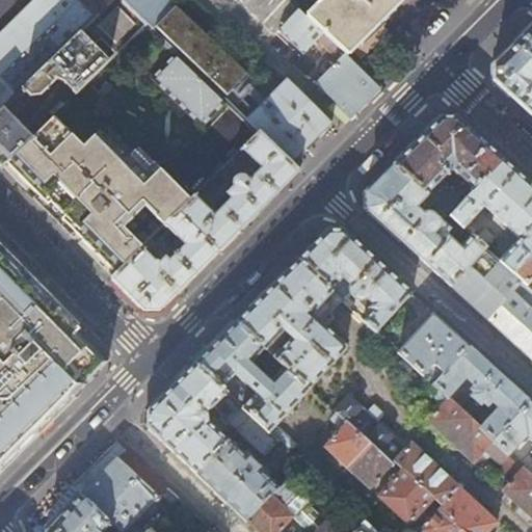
[(0,111),(113,0),(37,0),(0,36),(0,111)]
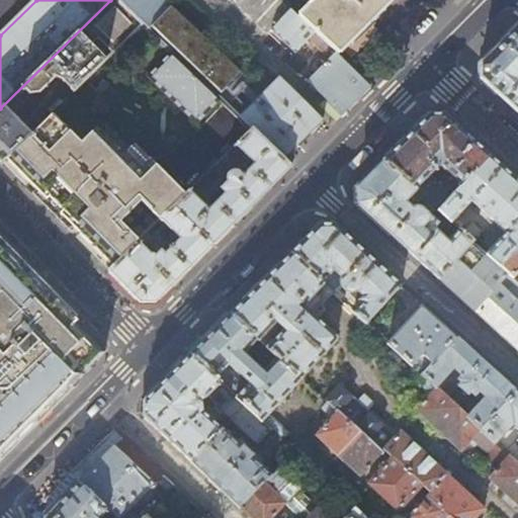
[(143,24),(117,0),(110,0),(0,108),(0,159),(2,162),(7,158),(23,142),(31,133),(16,117),(29,104),(30,94),(40,93),(56,78),(63,79),(75,91),(86,79),(106,60),(92,45),(99,37),(114,52),(143,24)]
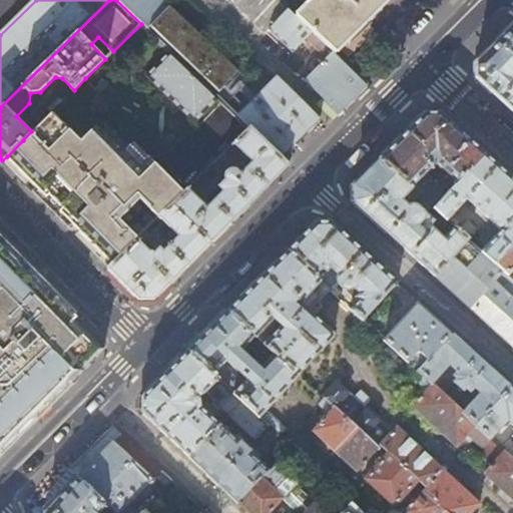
[(116,0),(141,24),(146,28),(168,4),(163,0),(116,0)]
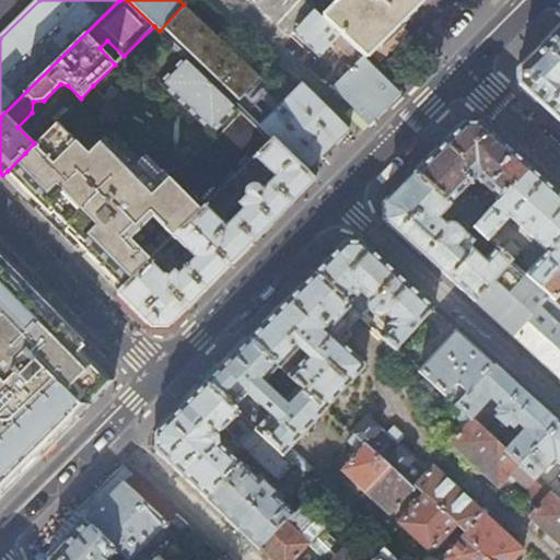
[(352,57),(358,51),(323,18),(304,0),(254,0),(287,32),(290,35),(294,31),(321,57),(337,42),(352,57)]
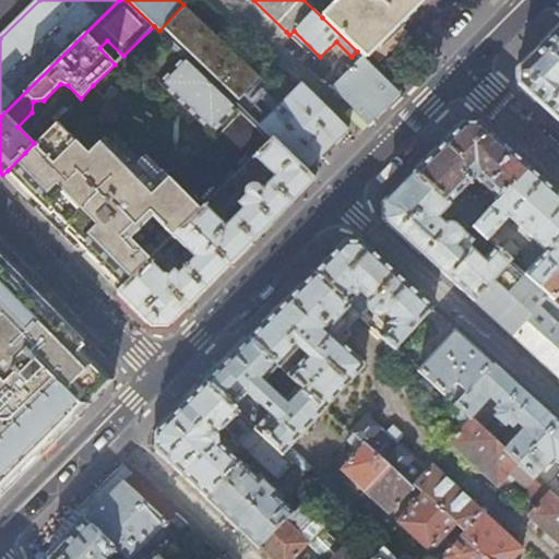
[(339,0),(322,18),(357,51),(365,59),(376,48),(401,22),(421,0),(339,0)]
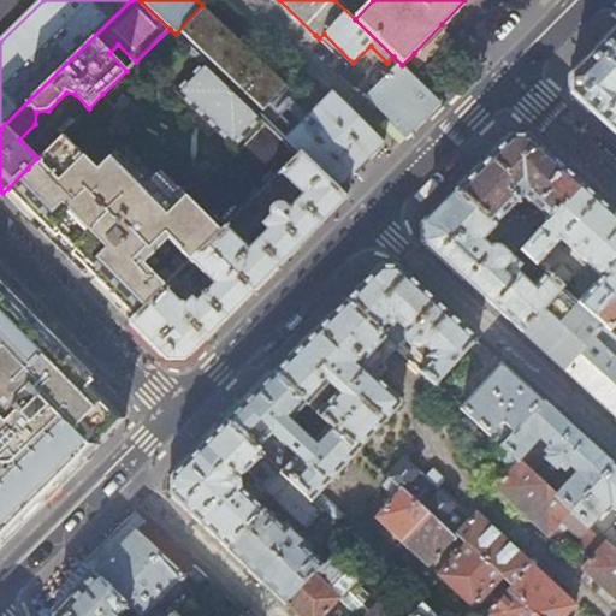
[(202,5),(176,34),(205,63),(259,114),(268,104),(285,86),(272,72),(202,5)]
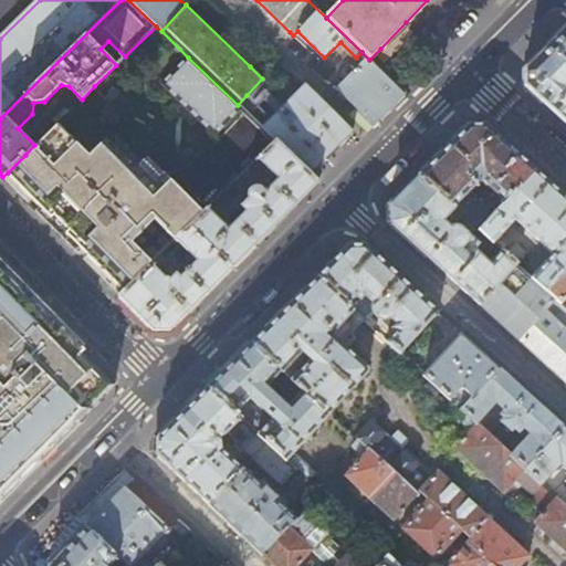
[(565,123),(565,27),(549,44),(525,69),(524,85),(565,123)]
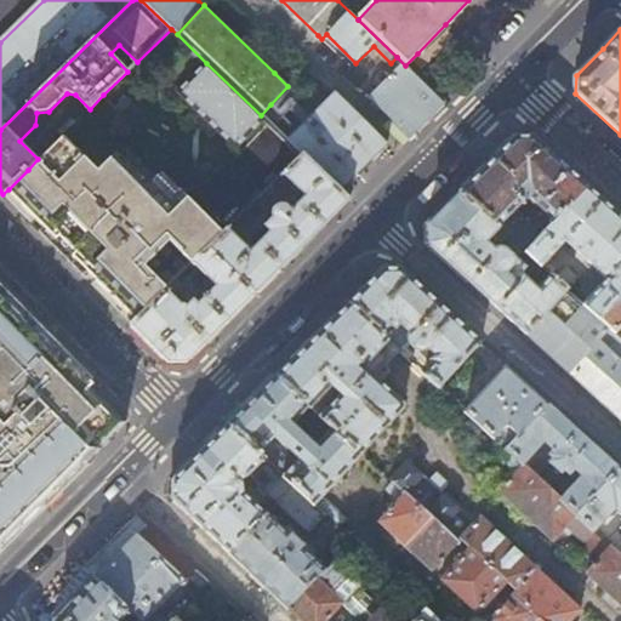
[(261,115),(206,63),(178,92),(237,149),(266,119),(261,115)]
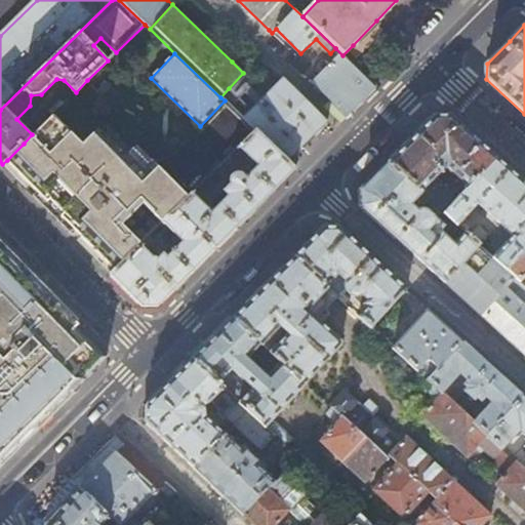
[(376,87),(342,55),(314,83),(333,103),(347,116),(361,103),(376,87)]
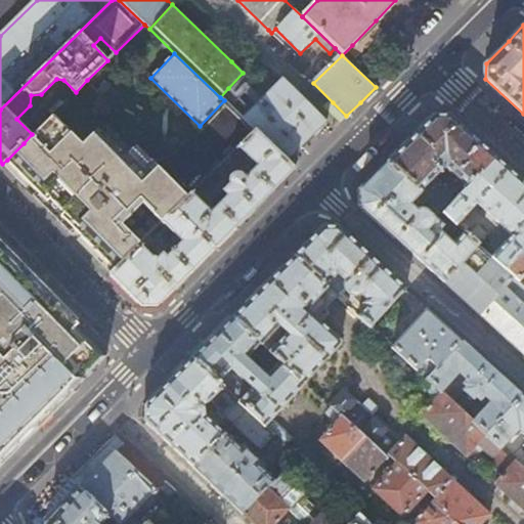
[(244,120),(256,131),(287,161),(288,160),(307,140),(326,121),(321,117),(293,88),(282,78),(252,111),(244,120)]
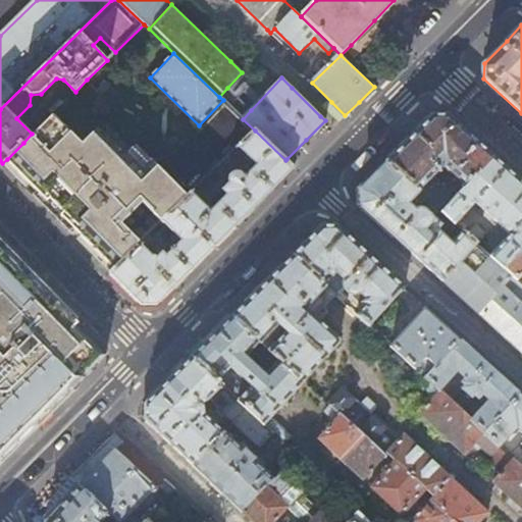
[(84,146),(69,132),(112,88),(106,82),(98,91),(87,80),(75,92),(65,102),(53,113),(32,134),(23,143),(7,159),(54,207),(114,268),(139,244),(157,226),(175,208),(189,195),(140,146),(127,158),(99,131),(84,146)]
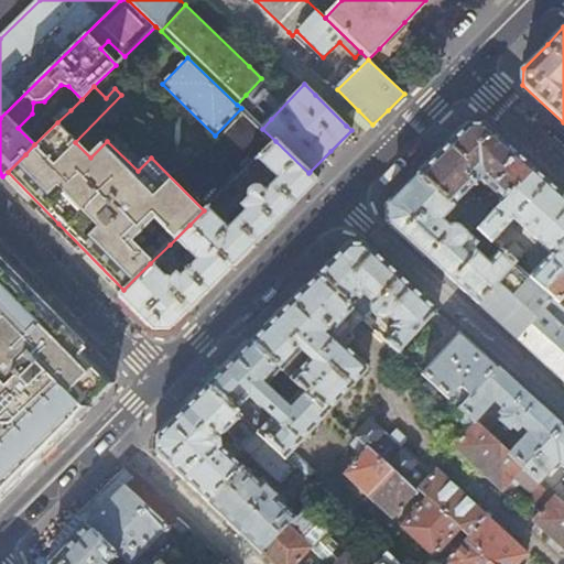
[(271,119),(246,95),(237,105),(241,108),(262,129),(271,119)]
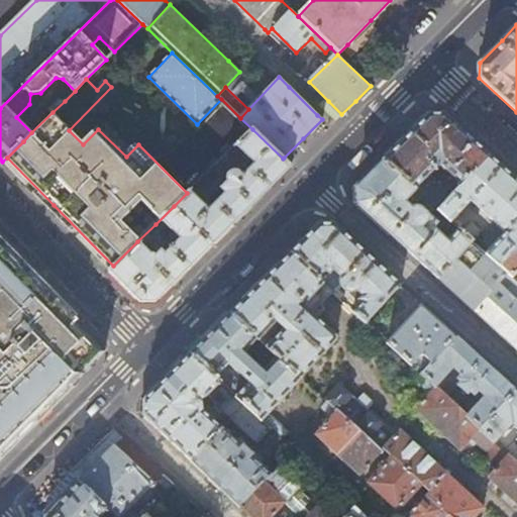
[(48,108),(53,112),(65,101),(61,97),(48,108)]
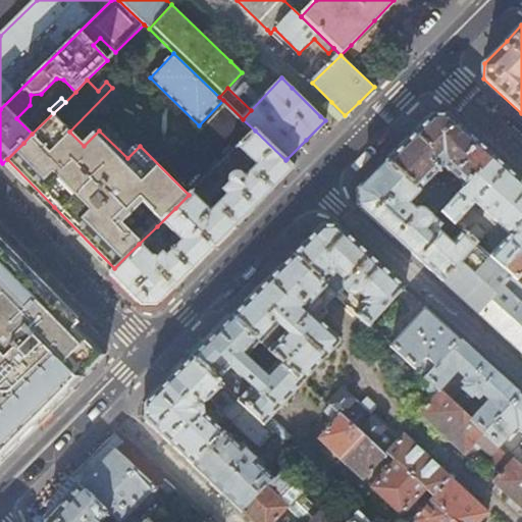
[(412,136),(385,161),(426,198),(442,212),(455,198),(438,183),(439,180),(433,175),(444,165),(466,187),(493,156),(448,114),(432,115),(412,136)]
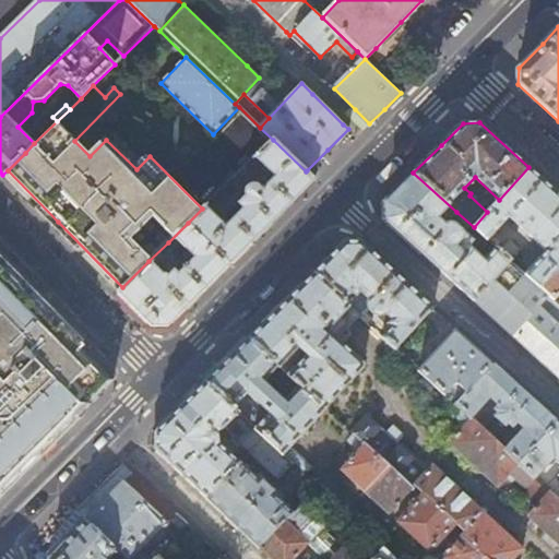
[(314,179),(306,171),(273,140),(256,156),(275,177),(271,182),(264,176),(258,182),(258,185),(254,183),(252,183),(246,186),(244,189),(244,191),(244,194),(245,198),(229,213),(235,219),(226,227),(204,205),(202,209),(188,223),(229,264),(273,221),(314,179)]
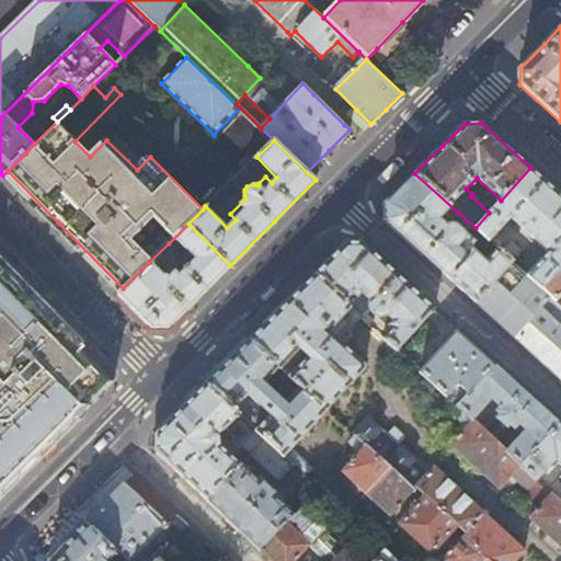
[(560,264),(560,195),(530,168),(501,201),(489,213),(476,228),(490,240),(511,218),(548,251),(527,274),(541,286),(560,264)]
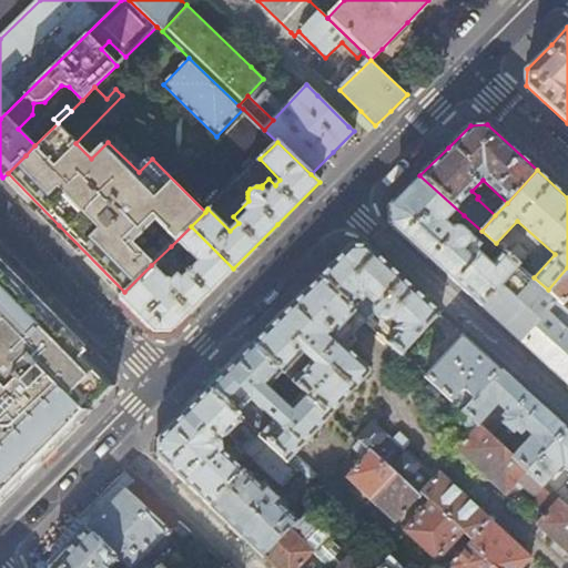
[(464,215),(419,175),(402,193),(389,205),(389,222),(482,306),(519,265),(504,251),(496,261),(493,257),(489,261),(480,253),(486,247),(466,229),(464,227),(463,227),(460,229),(457,231),(454,227),(464,215)]
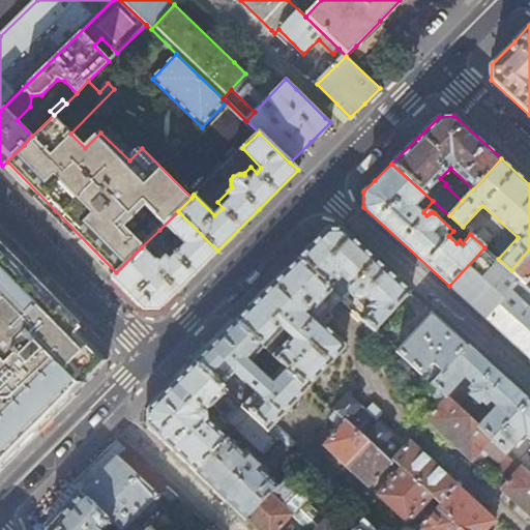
[(217,251),(178,211),(159,230),(173,243),(165,252),(165,256),(160,260),(158,259),(156,259),(153,260),(141,247),(116,272),(112,276),(127,293),(142,307),(144,308),(159,308),(185,283),(217,251)]
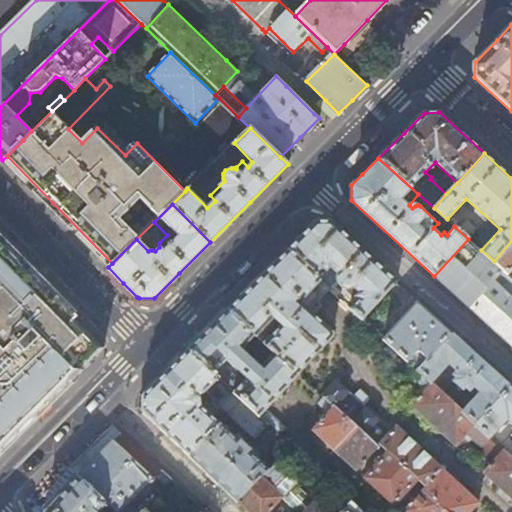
[(292,245),(287,250),(329,290),(338,298),(342,294),(335,286),(340,280),(341,282),(343,283),(344,285),(346,286),(349,286),(352,287),(358,293),(354,297),(357,300),(350,309),(362,320),(396,281),(330,221),(315,221),(292,245)]
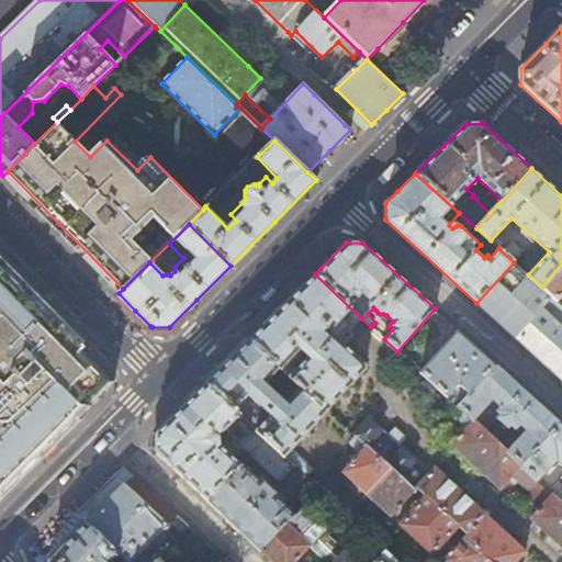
[(528,274),(514,262),(476,303),(517,340),(554,299),(542,287),(528,274)]
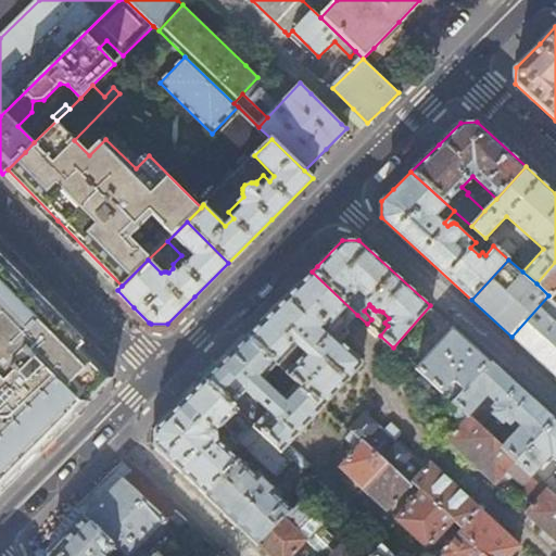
[(555,262),(536,283),(548,295),(552,298),(555,293),(555,262)]
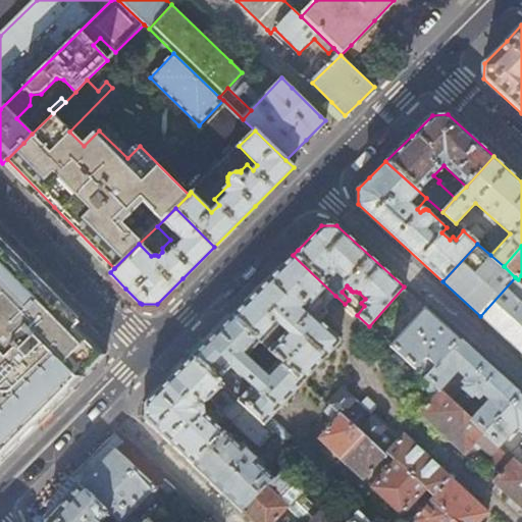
[(0,461),(62,399),(106,356),(0,247),(0,461)]
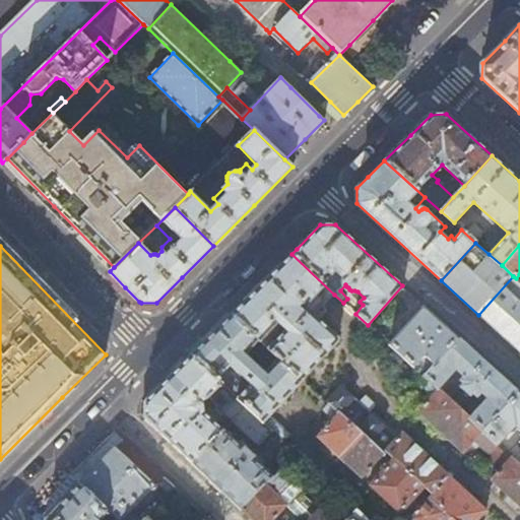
[(334,295),(291,254),(286,258),(281,263),(231,315),(260,341),(277,323),(283,329),(267,347),(302,381),(337,343),(337,337),(319,320),(327,311),(324,307),(329,301),(334,295)]
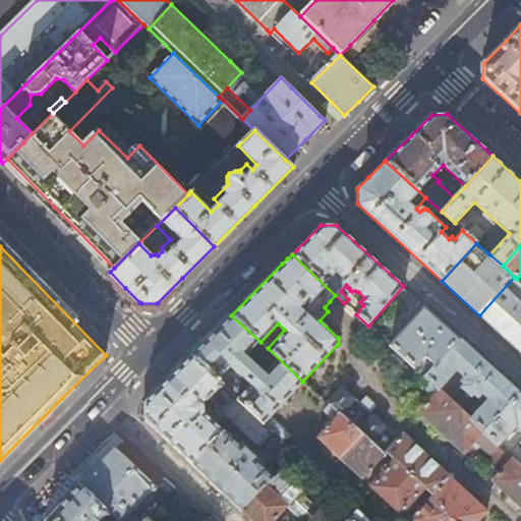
[(520,292),(520,282),(517,279),(514,277),(479,315),(520,353),(520,301),(516,297),(520,292)]
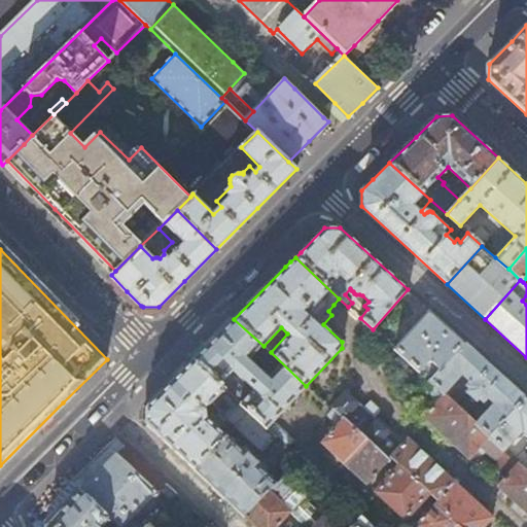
[(440,370),(465,343),(430,310),(394,349),(418,372),(428,360),(440,370)]
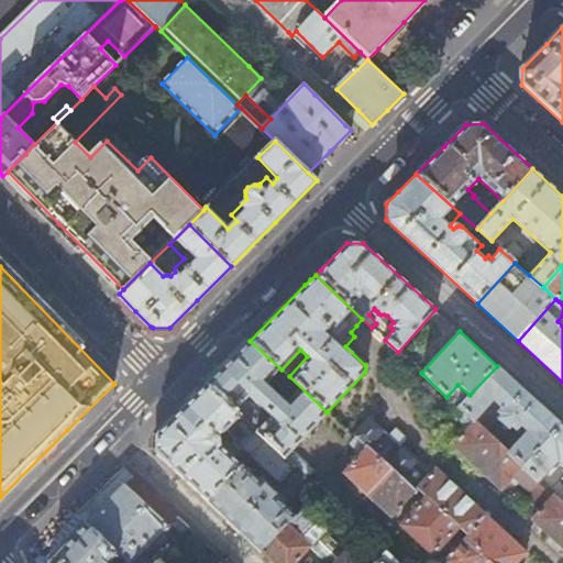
[(207,384),(233,409),(266,440),(295,466),(306,476),(311,468),(291,450),(327,412),(289,376),(282,370),(250,341),(229,362),(207,384)]
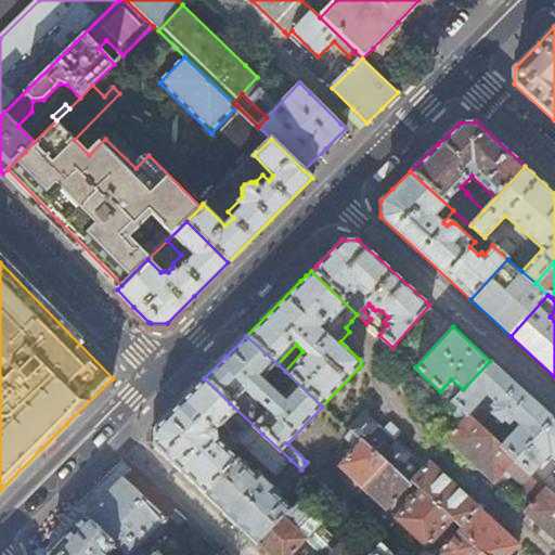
[(553,418),(490,361),(463,389),(451,401),(467,415),(486,395),(493,402),(490,405),(493,409),(490,413),(501,424),(505,420),(507,422),(512,418),(518,426),(500,446),(515,460),(553,418)]
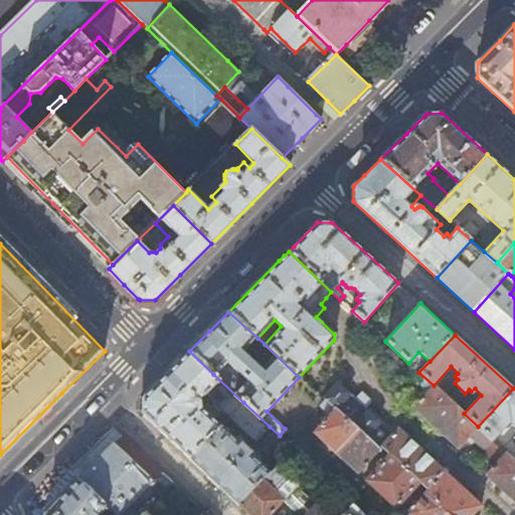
[(171,441),(190,459),(221,426),(201,407),(200,400),(207,393),(231,415),(237,408),(243,402),(213,374),(189,351),(184,356),(177,364),(142,398),(142,413),(171,441)]
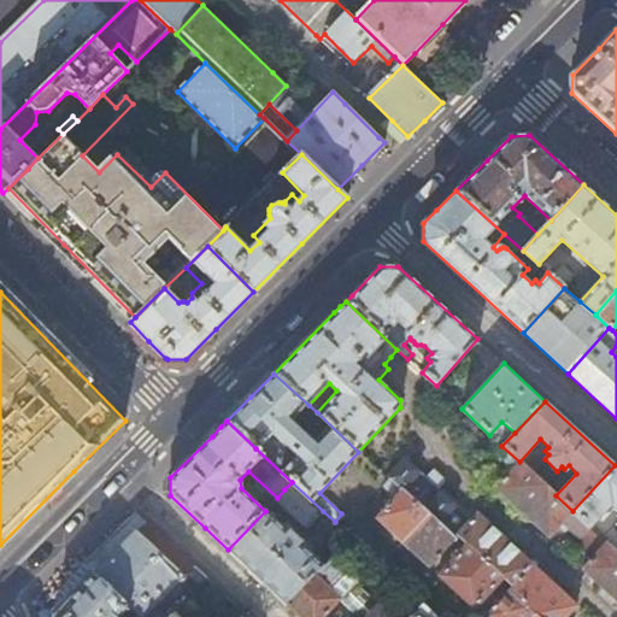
[(388,480),(452,539),(457,535),(464,542),(436,574),(472,609),(503,576),(511,585),(507,589),(536,616),(564,616),(576,605),(477,512),(468,522),(436,492),(445,483),(432,470),(423,479),(404,460),(387,479),(388,480)]
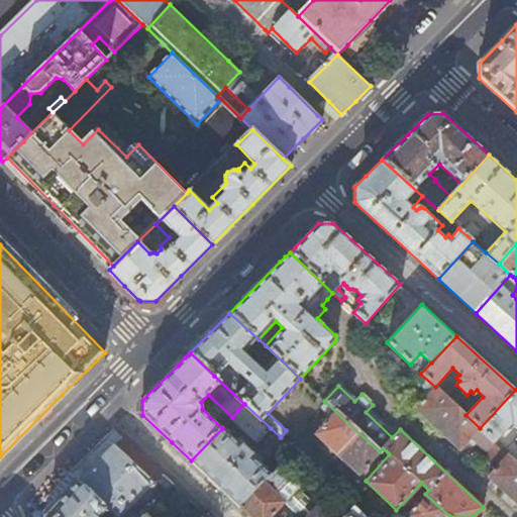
[(466,415),(435,387),(415,409),(459,450),(472,436),(487,450),(494,442),(480,428),(466,415)]
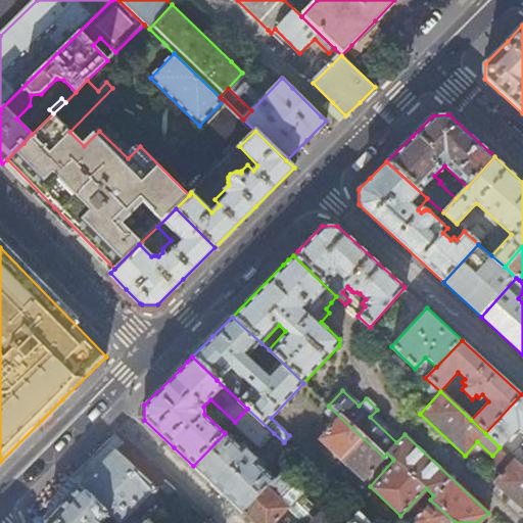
[(522,395),(521,394),(485,433),(500,447),(517,427),(522,432),(522,442),(522,444),(522,445),(522,395)]
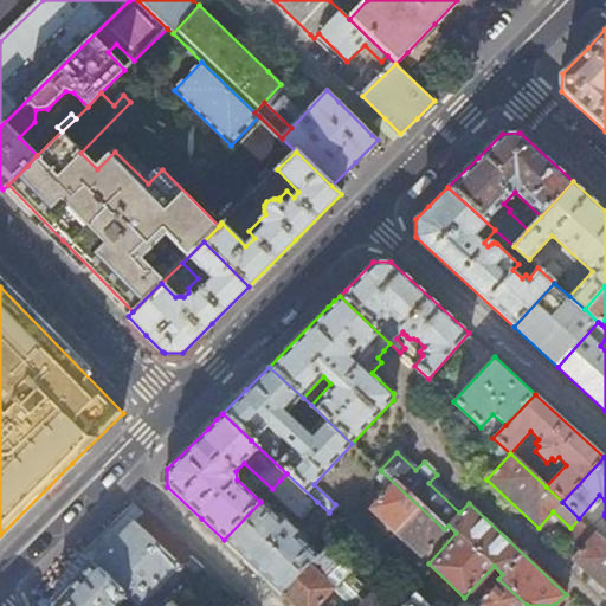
[(419,556),(444,529),(381,471),(375,478),(386,489),(368,509),(419,556)]
